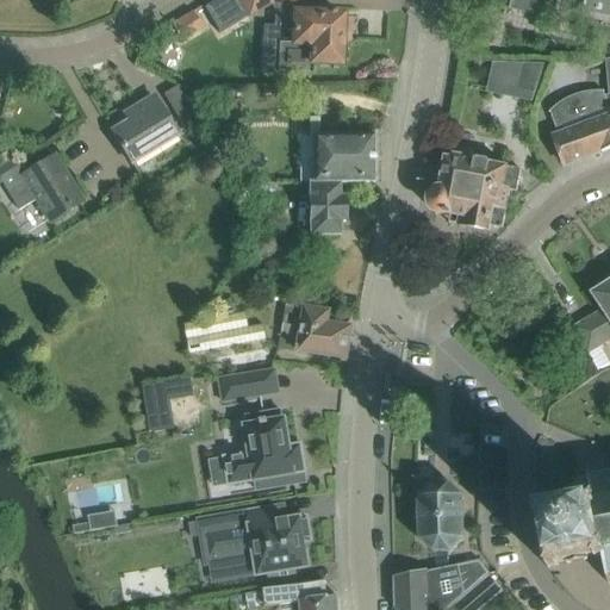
[(216,0),(204,7),(219,33),(249,17),(269,5),(296,6),(296,0),(216,0)]
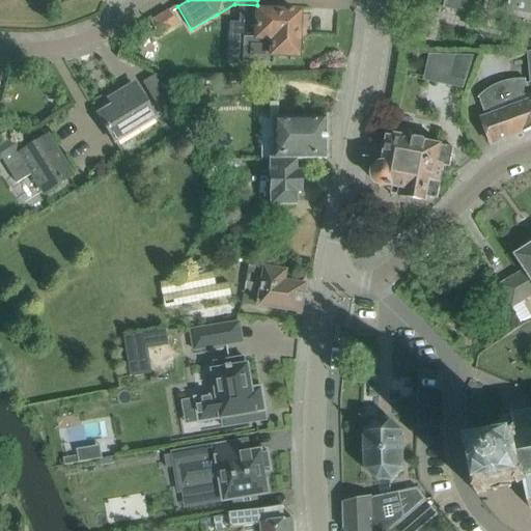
[(530,12),(530,0),(510,0),(509,8),(530,12)]
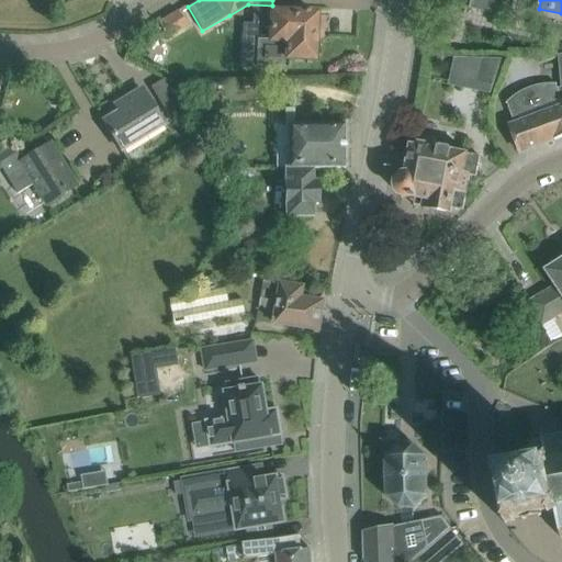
[(167,38),(187,26),(178,11),(154,25),(157,31),(161,29),(167,38)]
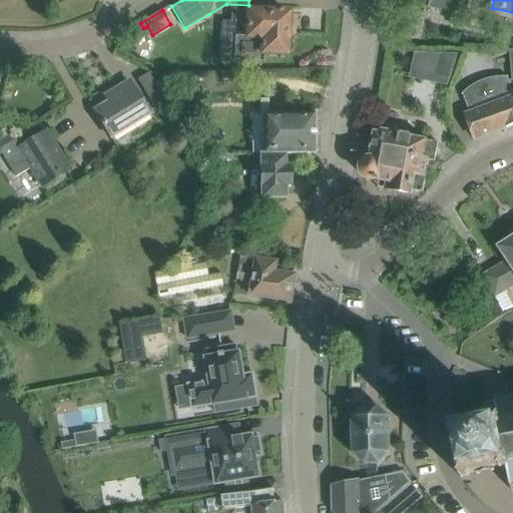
[(236,61),(268,63),(268,54),(286,55),(288,13),(231,10),(231,26),(240,26),(240,32),(245,32),(245,36),(237,36),(236,61)]
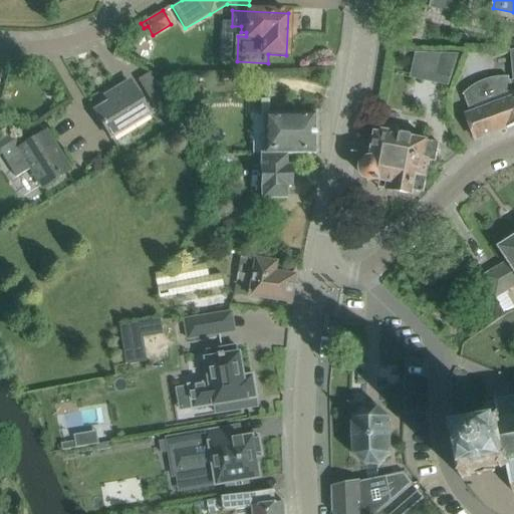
[(455,75),(462,51),(445,51),(441,72),(455,75)]
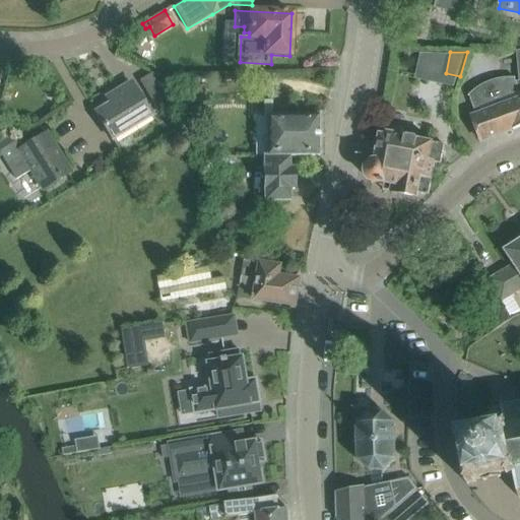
[(519,70),(518,71),(519,80),(516,81),(514,80),(514,78),(507,79),(497,81),(488,83),(481,87),(468,95),(474,111),(478,109),(480,113),(472,116),(482,141),(519,127),(519,70)]
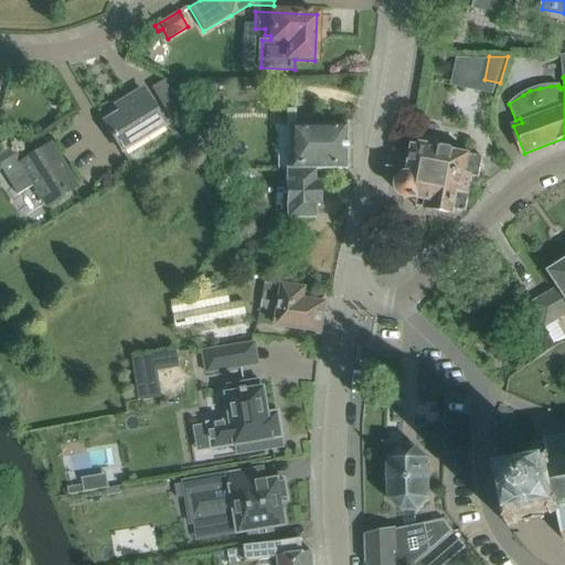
[(126,108),(104,121),(115,140),(125,157),(167,131),(152,108),(141,89),(121,102),(126,108)]
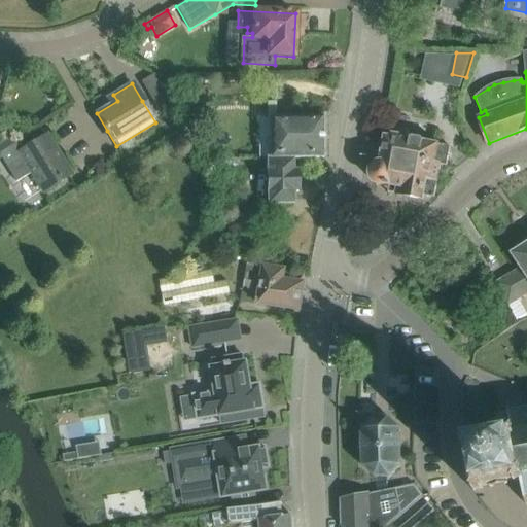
[(163,92),(150,100),(159,114),(172,106),(163,92)]
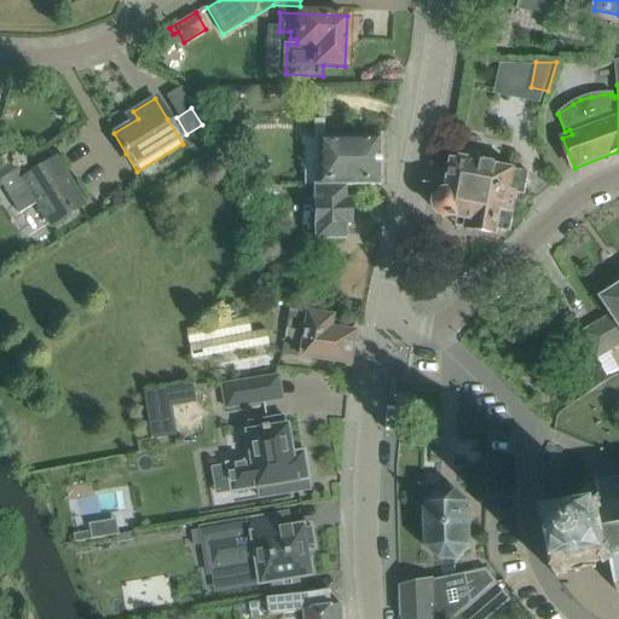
[(343,186),(380,186),(379,137),(317,138),(317,185),(313,185),(313,241),(346,239),(345,225),(350,225),(350,200),(345,200),(343,186)]
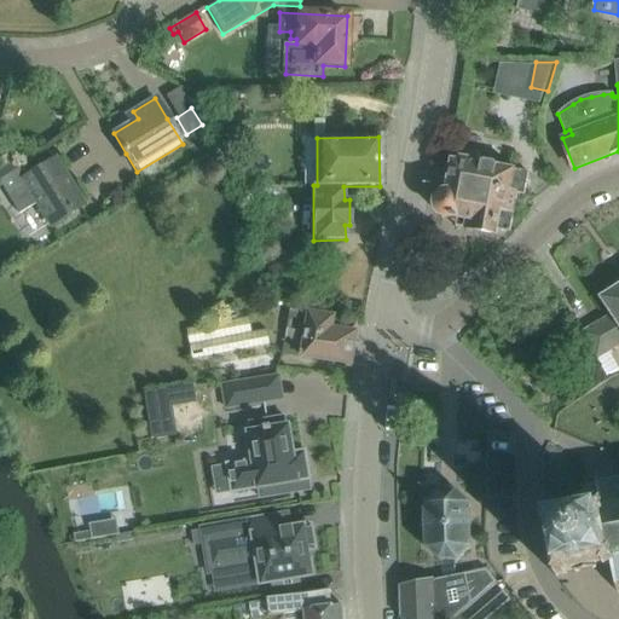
[(478,162),(479,152),(456,149),(446,191),(443,194),(439,197),(438,198),(437,201),(437,202),(437,204),(437,207),(437,209),(438,212),(439,214),(441,215),(443,217),(476,223),(475,231),(497,235),(498,230),(510,232),(518,194),(525,195),(528,173),(478,162)]
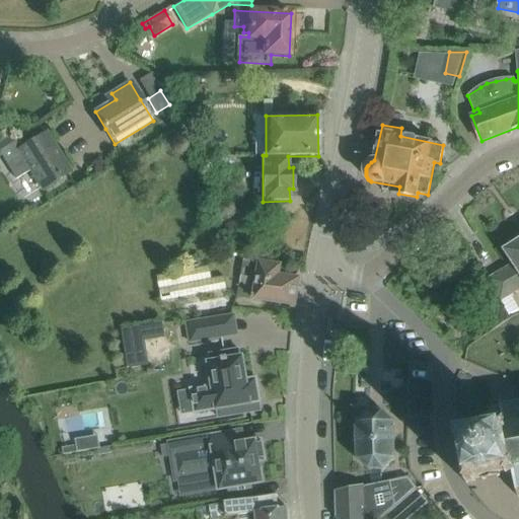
[(42,190),(53,182),(70,171),(46,133),(25,146),(20,138),(0,150),(0,153),(16,179),(30,170),(42,190)]
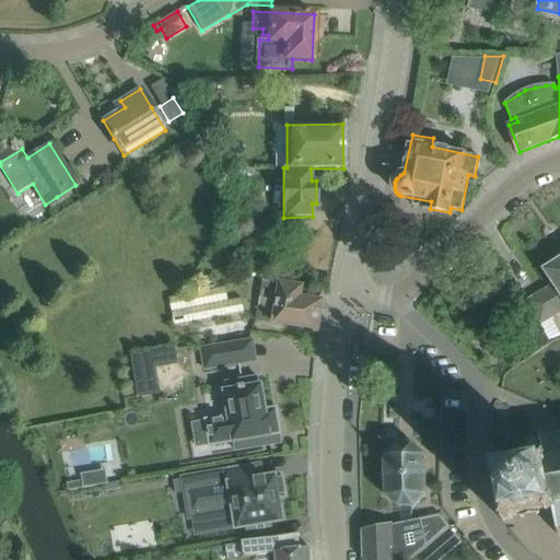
[(525,301),(539,326),(559,313),(559,259),(544,270),(553,284),(525,301)]
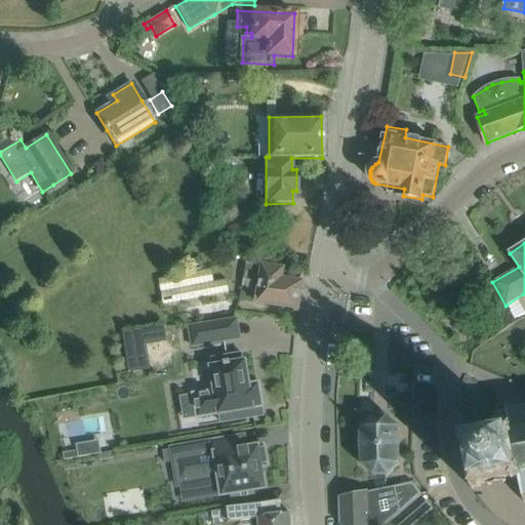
[(284,269),(264,265),(247,263),(241,299),(257,303),(277,304),(298,311),(305,272),(284,269)]
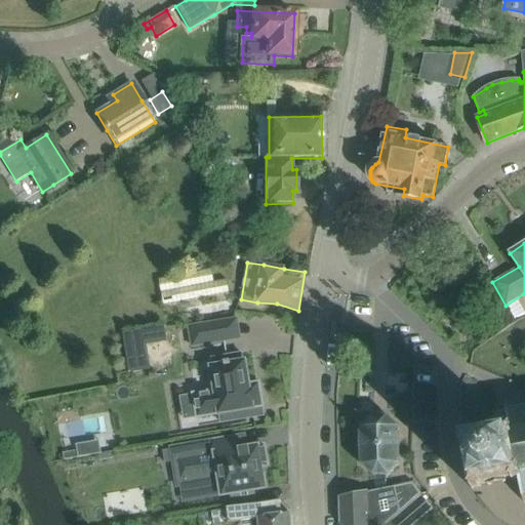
[(229,294),(227,278),(212,280),(211,270),(158,276),(161,303),(229,294)]
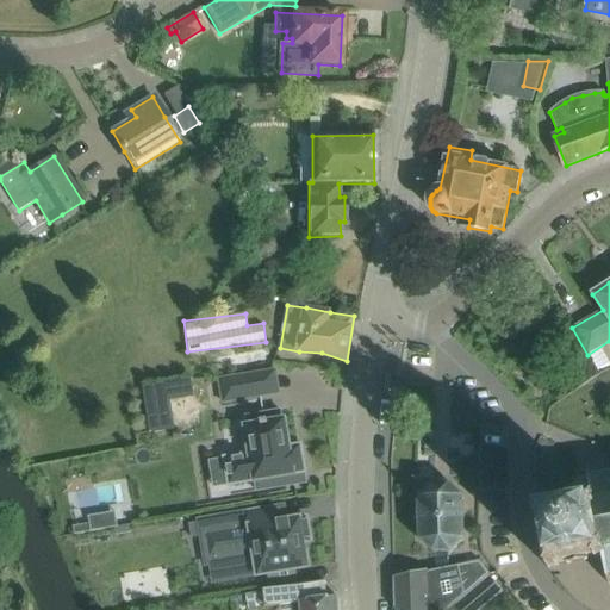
[(261,373),(219,380),(224,403),(266,396),(261,373)]
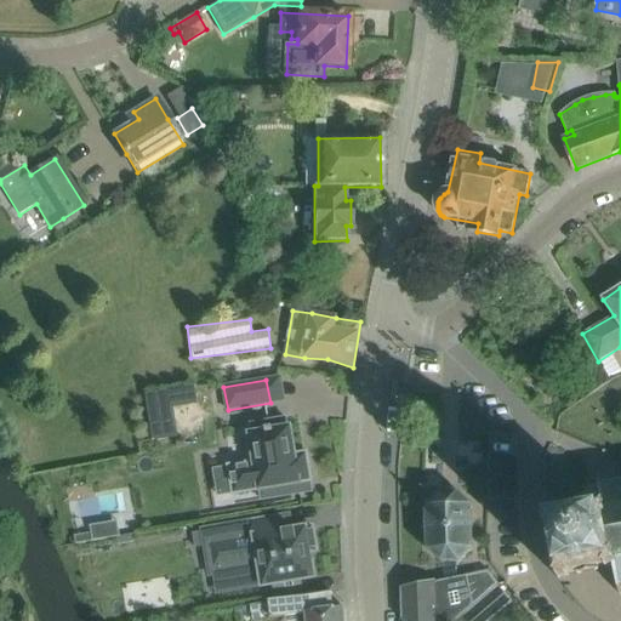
[(288,427),(286,417),(250,423),(251,433),(249,434),(254,462),(228,467),(233,493),(258,488),(260,500),(301,493),(298,482),(311,479),(306,454),(295,455),(290,427),(288,427)]
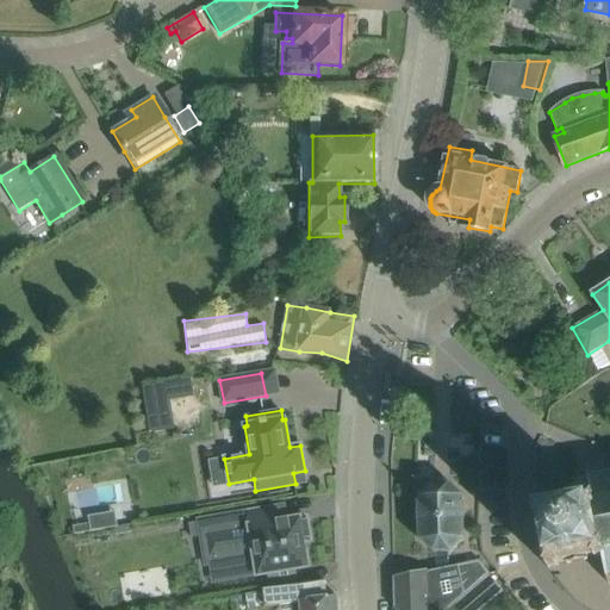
[(609,472),(592,477),(591,470),(587,471),(589,477),(580,479),(578,475),(576,478),(578,480),(574,487),(571,489),(571,491),(574,491),(578,498),(574,504),(548,510),(548,506),(536,509),(539,520),(542,520),(549,556),(546,556),(548,567),(559,566),(559,562),(596,555),(596,559),(604,558),(609,584),(609,472)]
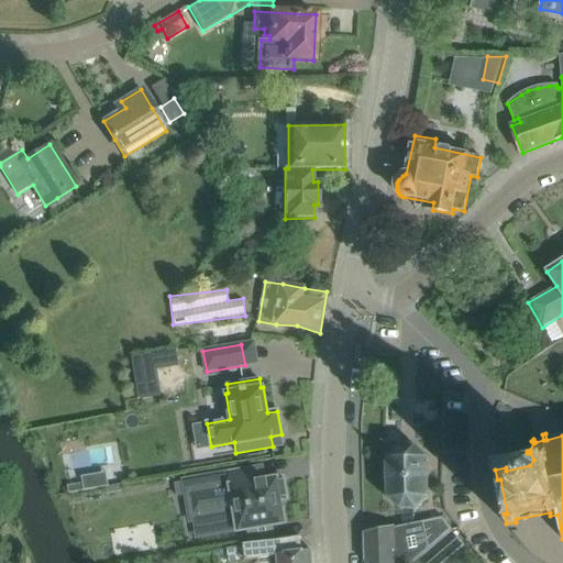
[(404,526),(364,533),(365,562),(366,562),(423,562),(418,556),(453,530),(443,517),(416,522),(414,509),(416,509),(416,510),(418,508),(427,498),(428,498),(429,496),(428,495),(428,479),(427,456),(414,445),(400,446),(389,457),(388,457),(387,461),(388,461),(387,481),(388,497),(389,500),(390,499),(399,508),(399,509),(401,510),(401,509),(404,526)]
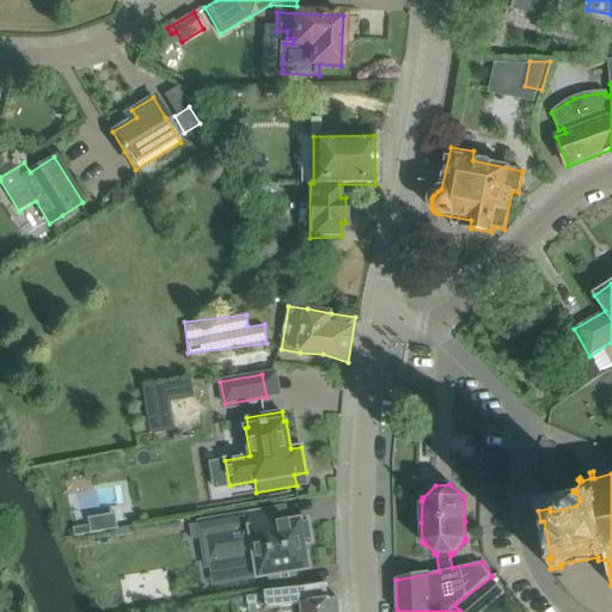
[(277,509),(200,522),(200,524),(201,524),(203,540),(224,537),(227,556),(234,555),(239,580),(310,569),(305,544),(312,543),(308,520),(291,524),(291,522),(279,524),(276,512),(277,512),(277,509)]
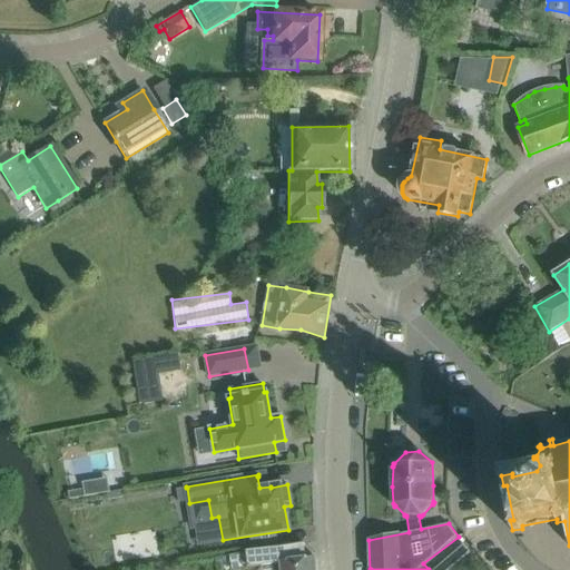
[(248,550),(229,552),(231,557),(233,569),(249,567),(275,566),(275,569),(317,569),(316,558),(306,559),(306,558),(305,546),(304,541),(248,547),(248,550)]
